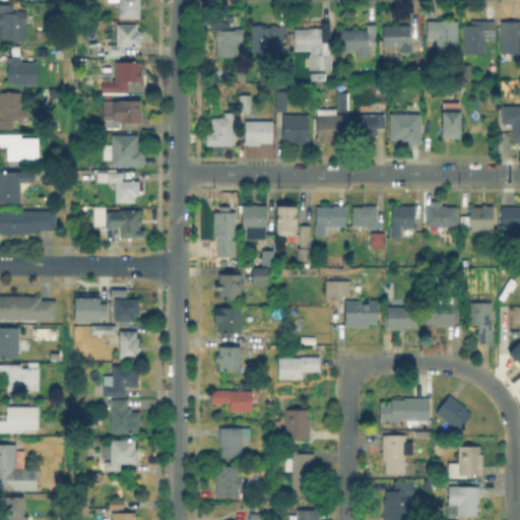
[(143,0),(143,17),(122,17),(122,0),(143,0)]
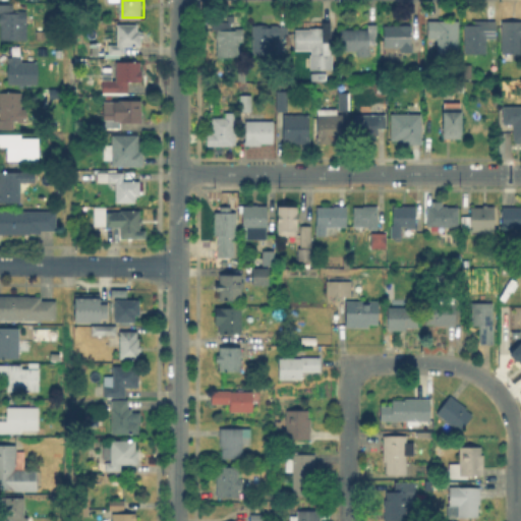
[(29,9),(29,20),(30,20),(30,39),(2,39),(2,11),(0,11),(0,2),(15,2),(15,9),(29,9)]
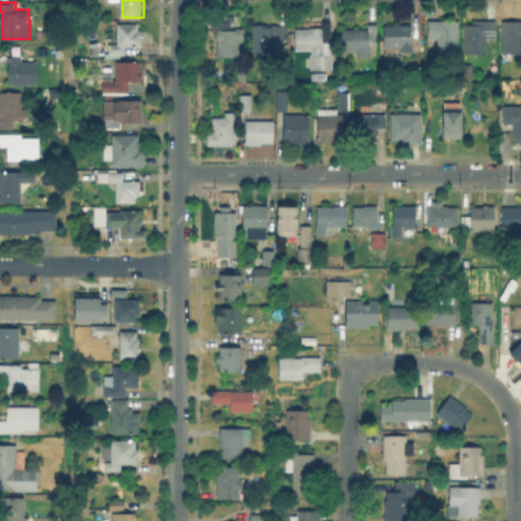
[(288,19),(287,38),(279,37),(279,41),(274,41),(274,56),(251,56),(252,26),(267,27),(267,29),(271,29),(271,27),(278,27),(279,19),(288,19)]
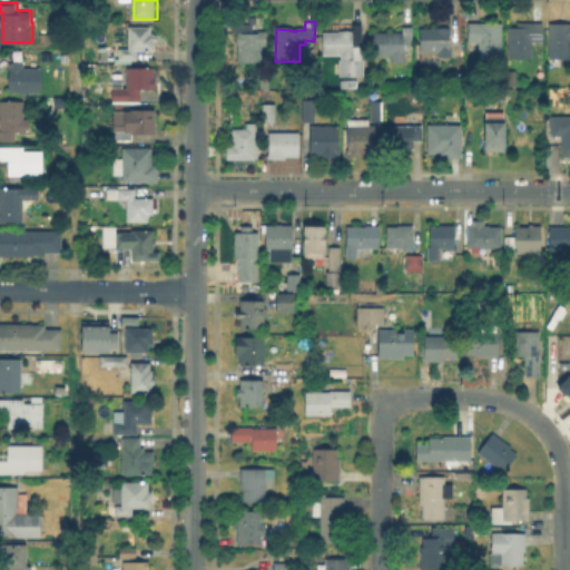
[(252,30),(257,31),(257,30),(267,30),(267,45),(262,45),(262,64),(237,64),(237,31),(233,31),(233,22),(253,22),(252,30)]
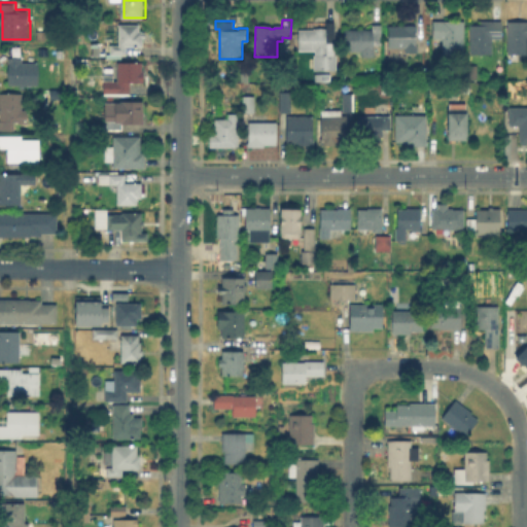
[(464,22),(464,56),(433,56),(433,22),(464,22)]
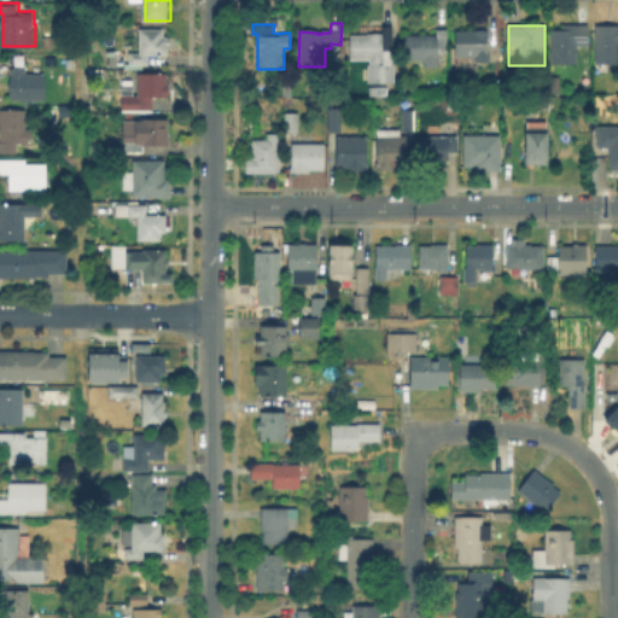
[(170,34),(170,52),(151,52),(151,63),(132,62),(132,51),(143,51),(143,27),(167,27),(167,34),(170,34)]
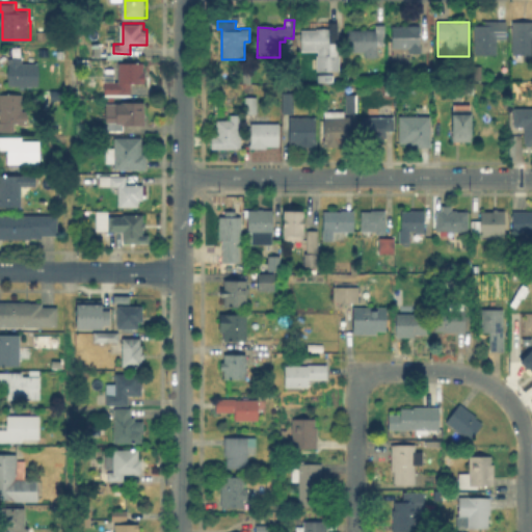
[(429,23),(429,41),(420,41),(420,50),(392,50),(392,28),(419,27),(419,23),(429,23)]
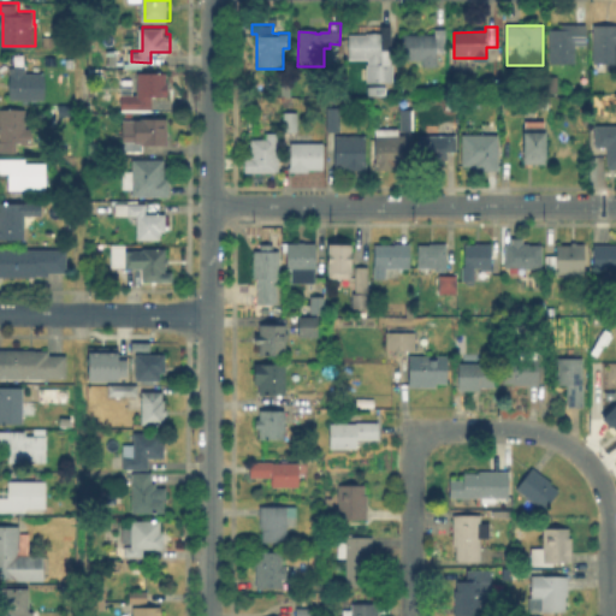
[(586,27),(586,47),(575,47),(575,66),(550,65),(550,31),(561,33),(561,27),(586,27)]
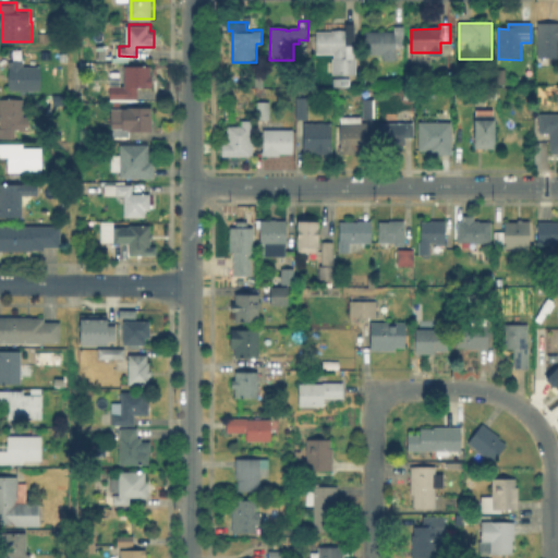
[(557,24),(557,59),(537,60),(537,24),(557,24)]
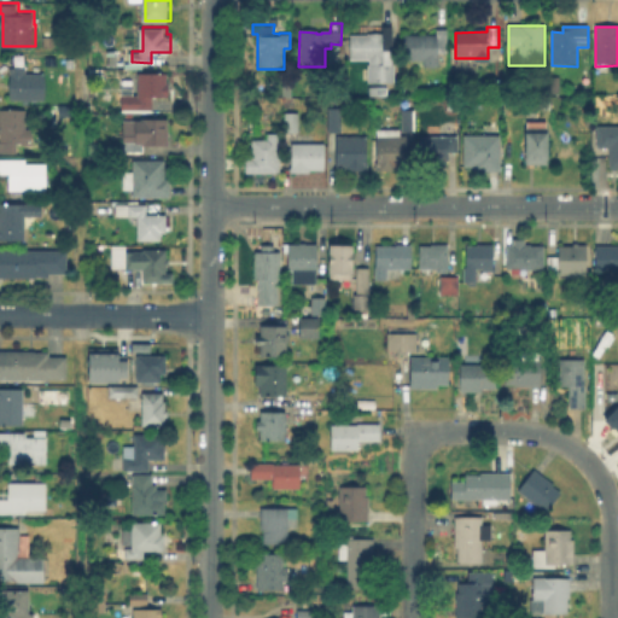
[(394,30),(392,52),(383,51),(383,58),(385,58),(385,68),(369,68),(369,63),(350,62),(350,36),(367,36),(368,35),(382,35),(383,30),(394,30)]
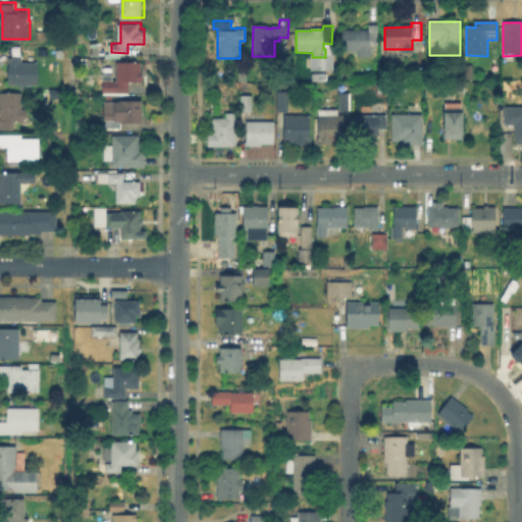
[(378,27),(378,51),(371,51),(370,57),(359,57),(359,52),(342,52),(342,30),(370,30),(370,27),(378,27)]
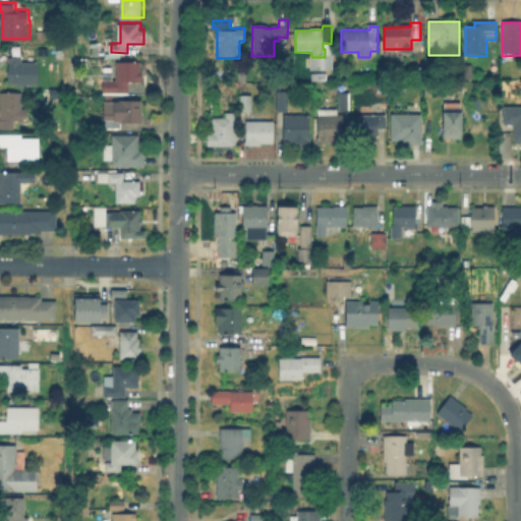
[(311,56),(311,57),(325,57),(325,55),(333,55),(333,72),(309,72),(310,55),(311,56)]
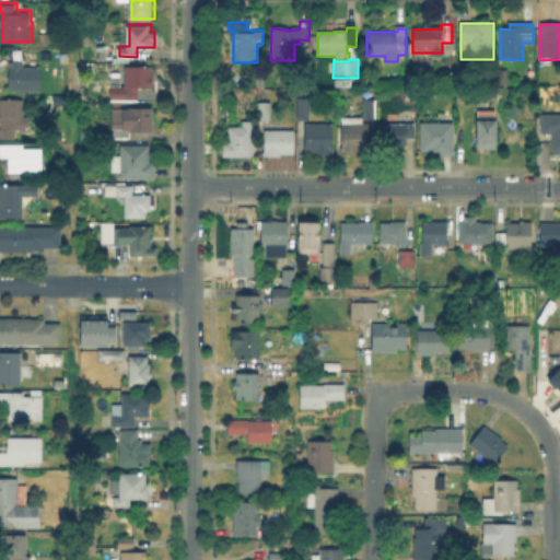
[(24,60),(24,66),(43,67),(43,89),(10,89),(10,60),(24,60)]
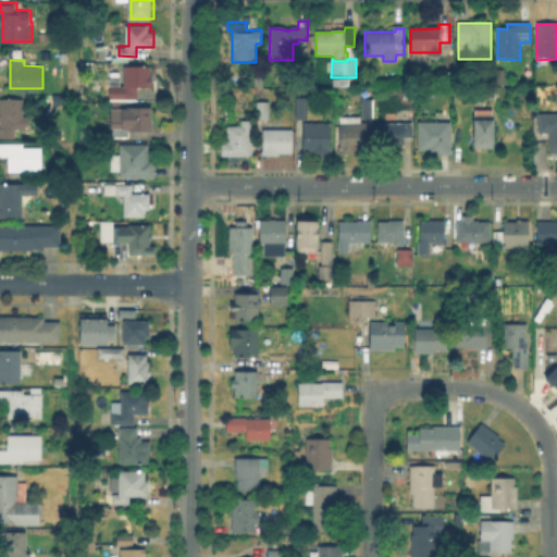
[(153,65),(153,74),(155,74),(155,87),(140,87),(140,99),(112,99),(112,84),(126,84),(126,65),(153,65)]
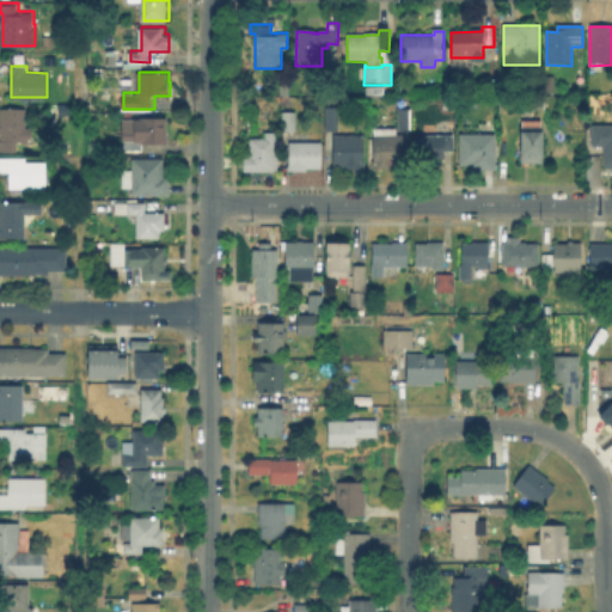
[(28,106),(28,126),(34,126),(34,142),(25,142),(25,140),(1,140),(1,106),(28,106)]
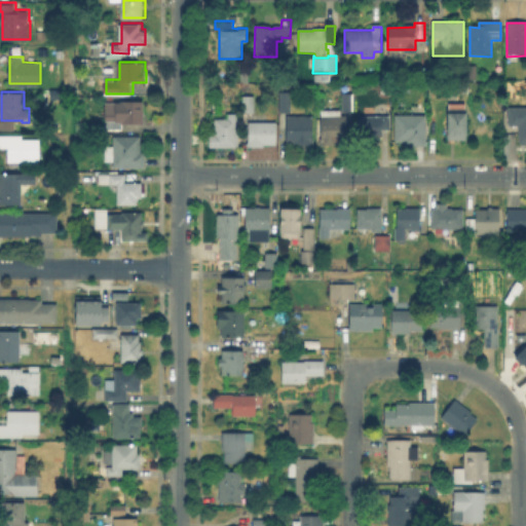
[(291,92),(291,113),(279,113),(279,94),(291,92)]
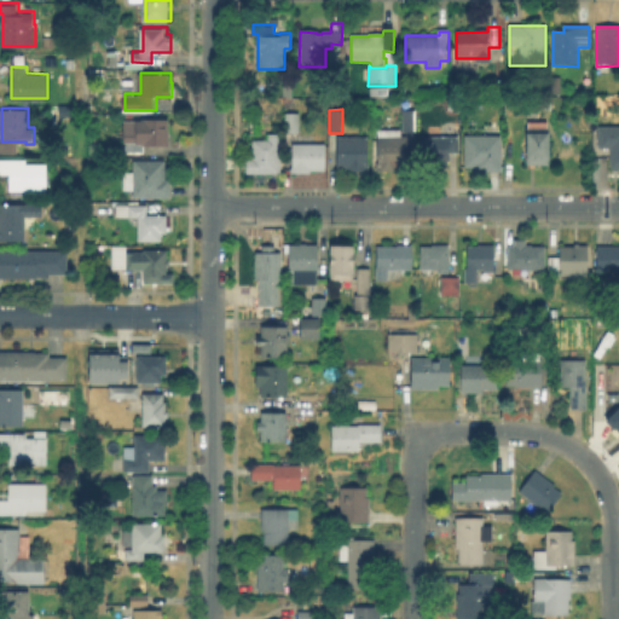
[(416,132),(403,132),(403,111),(416,111),(416,132)]
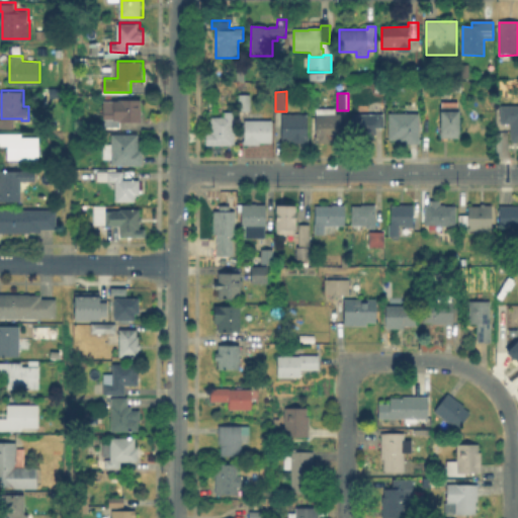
[(251,97),(250,113),(239,113),(239,97),(251,97)]
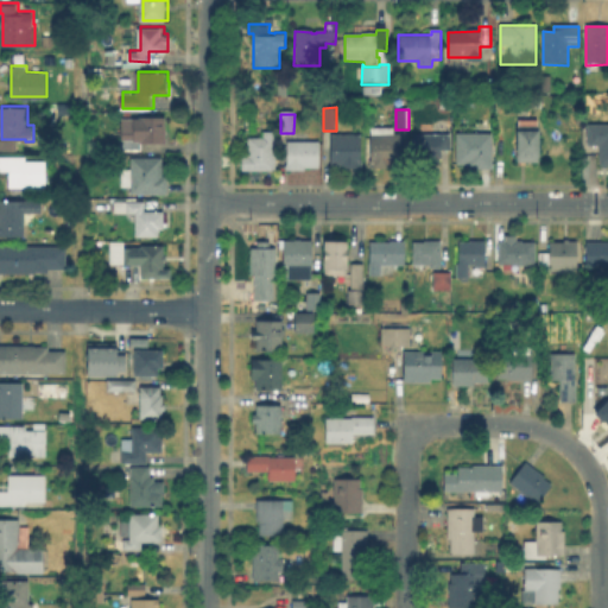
[(169,116),(169,143),(144,143),(144,149),(124,149),(125,118),(141,118),(141,115),(169,116)]
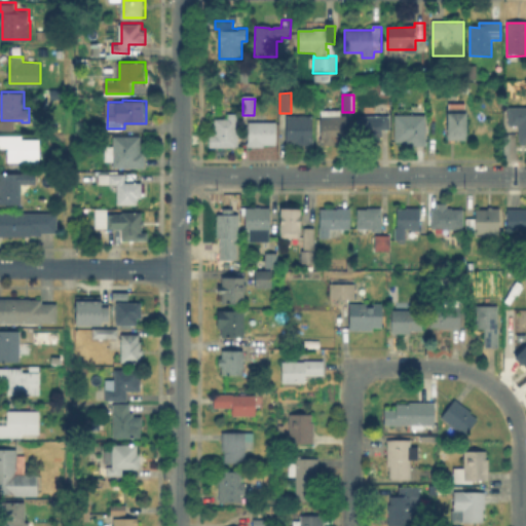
[(525,143),(518,143),(518,132),(509,132),(509,117),(512,117),(512,105),(525,105),(525,143)]
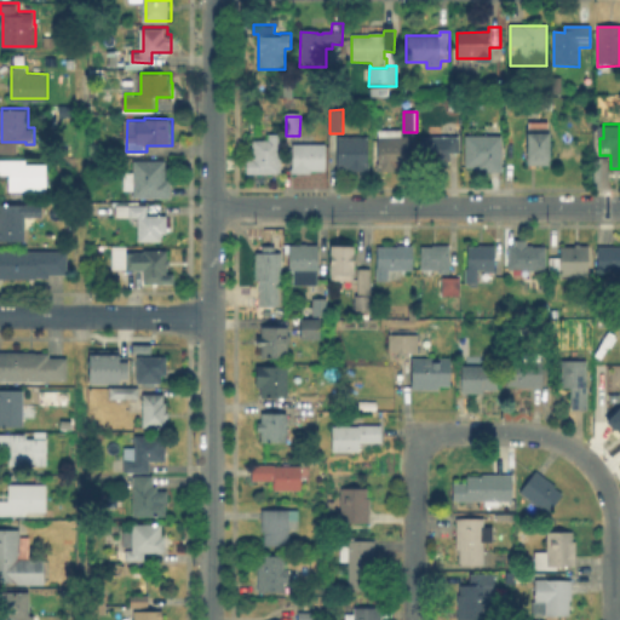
[(550,128),(550,165),(528,165),(527,128),(550,128)]
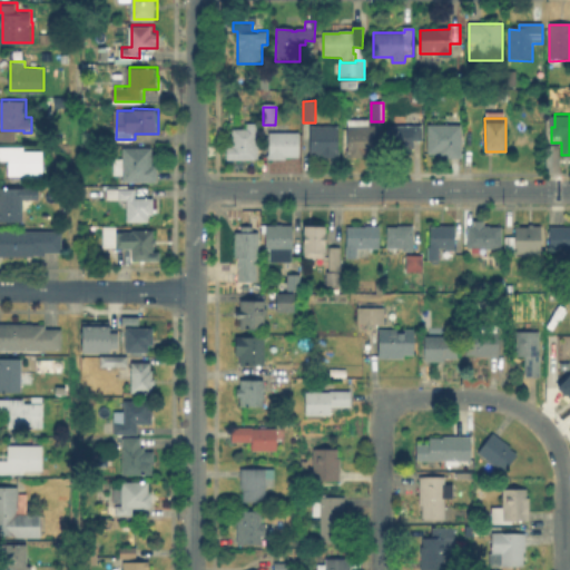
[(370,121),(369,128),(375,128),(376,159),(349,159),(347,123),(370,121)]
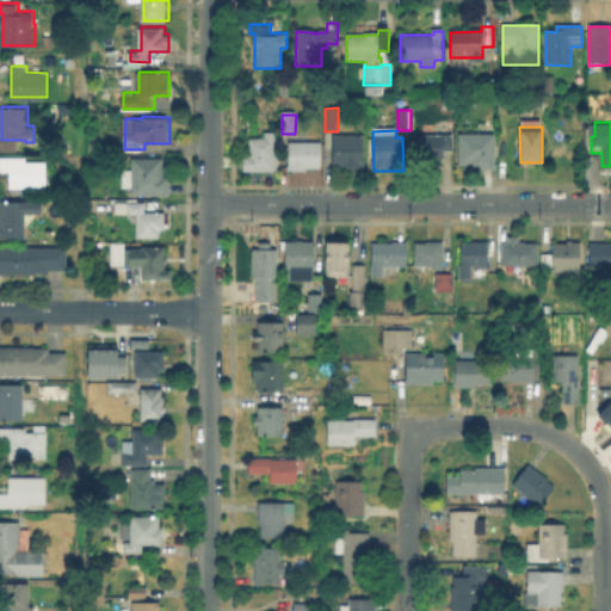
[(363,136),(363,170),(332,170),(332,136),(363,136)]
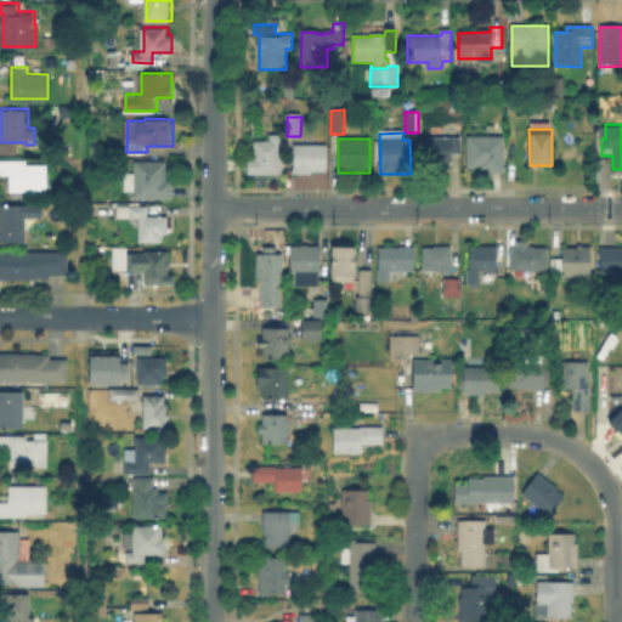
[(504,139),(503,176),(476,176),(476,170),(467,170),(468,139),(504,139)]
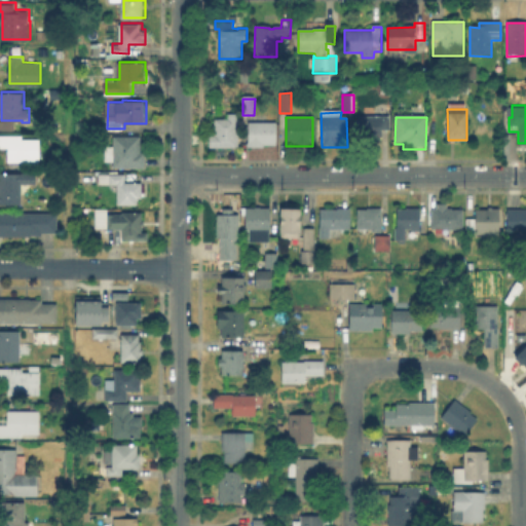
[(238,118),(238,146),(213,146),(213,139),(216,139),(217,118),(238,118)]
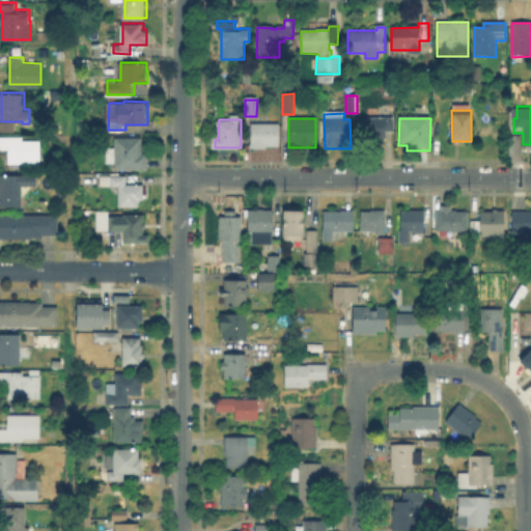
[(383,146),(362,147),(361,120),(392,119),(393,133),(385,134),(386,141),(382,141),(383,146)]
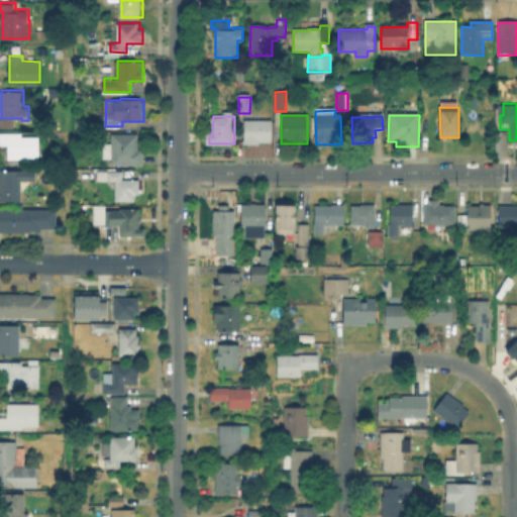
[(259,145),(243,146),(242,122),(271,121),(272,144),(259,144),(259,145)]
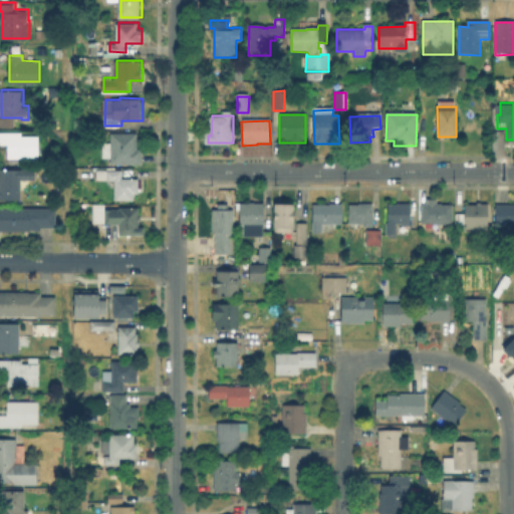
[(40,136),(40,158),(9,158),(9,144),(0,144),(0,132),(23,132),(23,136),(40,136)]
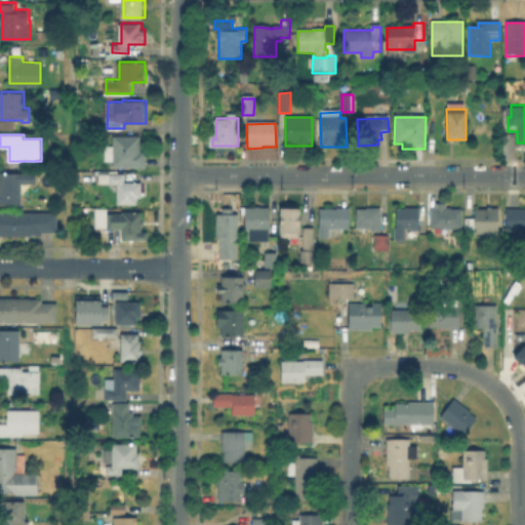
[(142,135),(142,152),(146,152),(146,166),(115,166),(115,160),(107,160),(106,146),(115,146),(115,135),(142,135)]
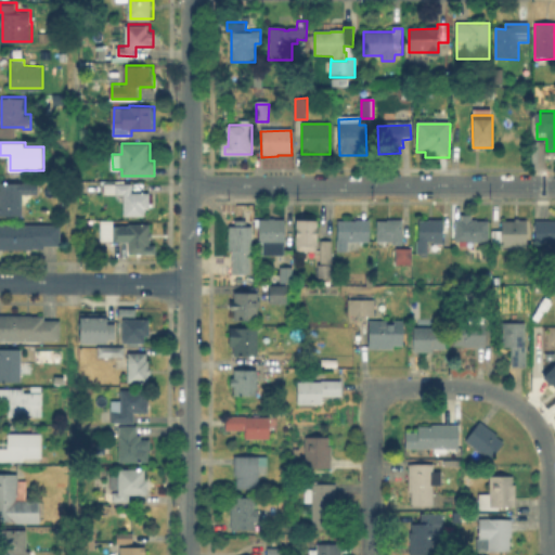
[(0,185),(22,185),(22,218),(0,218),(0,185)]
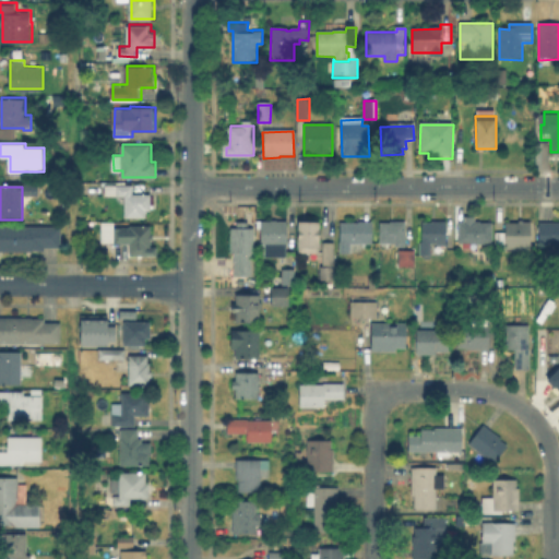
[(150,197),(150,213),(145,213),(145,221),(123,221),(123,198),(104,198),(104,188),(131,188),(132,197),(150,197)]
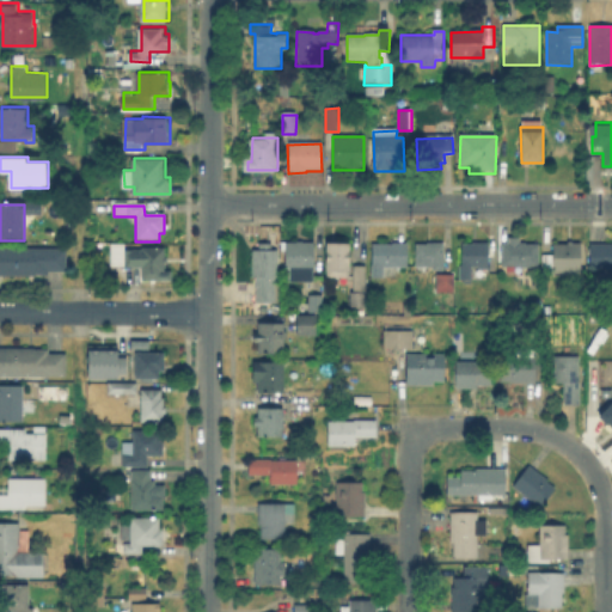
[(445,240),(444,269),(434,269),(433,265),(416,265),(416,242),(428,242),(428,240),(445,240)]
